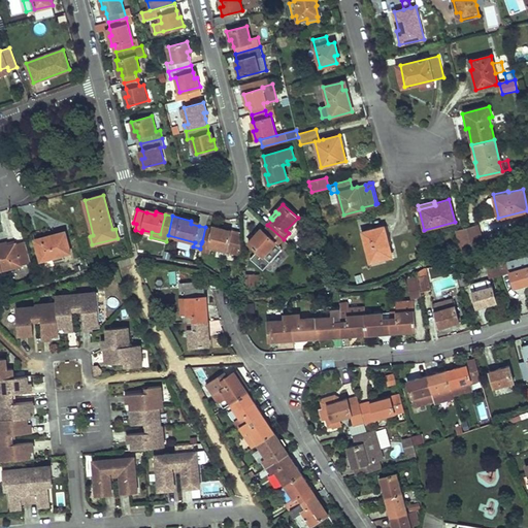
[(255,235),(249,243),(264,256),(275,242),(278,245),(284,239),(267,225),(263,230),(256,237),(255,235)]
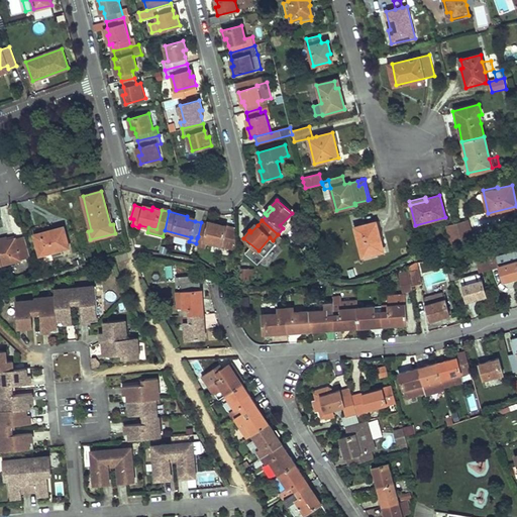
[(379,221),(354,227),(363,256),(384,251),(380,236),(382,235),(379,221)]
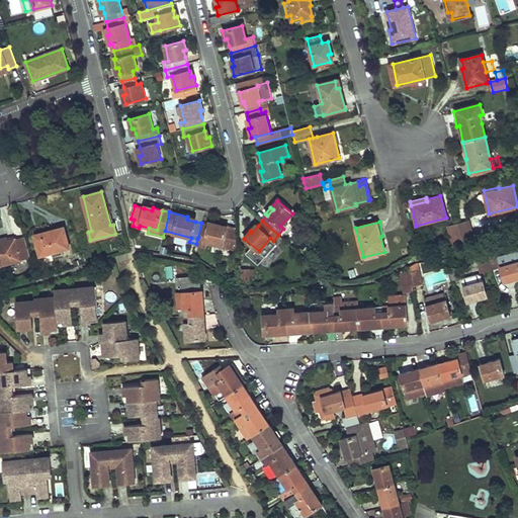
[(208,225),(201,223),(198,237),(205,239),(204,242),(238,249),(236,229),(219,225),(218,227),(208,225)]
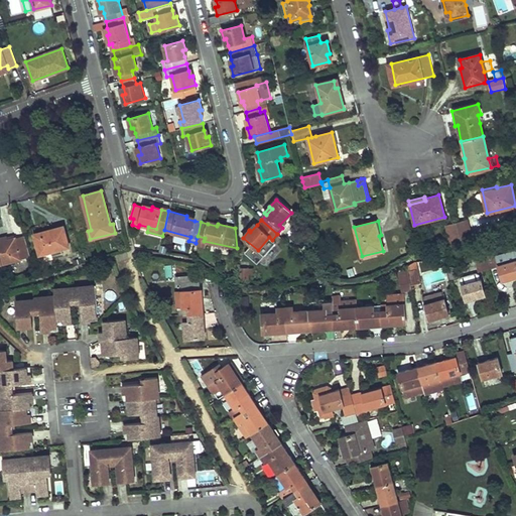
[(467,222),(456,224),(460,241),(471,238),(467,222)]
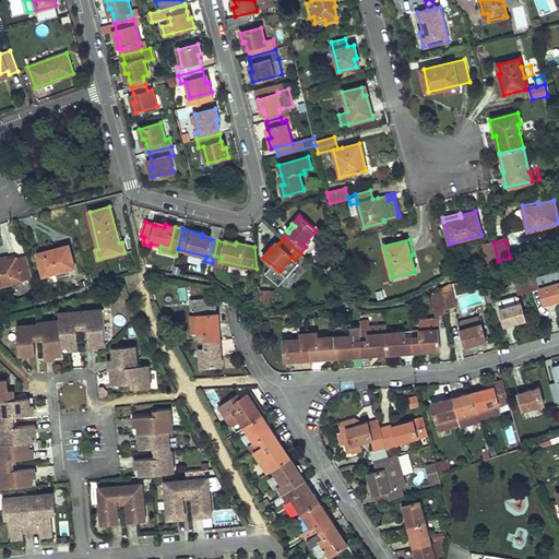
[(276,241),(270,249),(271,251),(278,244),(276,241)]
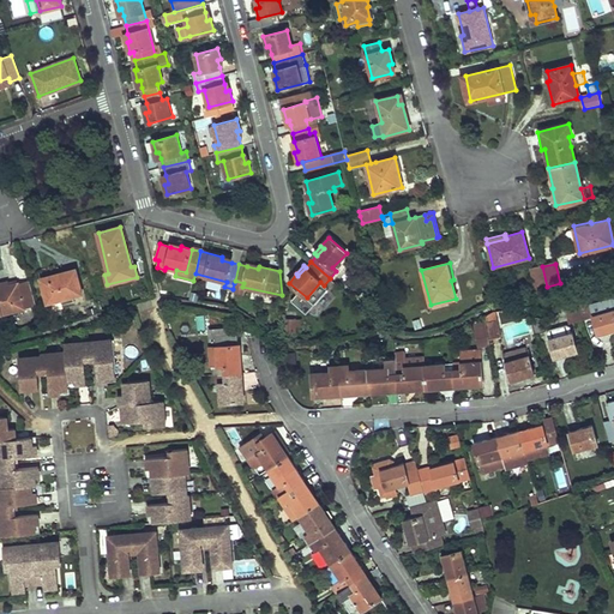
[(542,266),(531,270),(537,293),(548,290),(547,287),(542,266)]
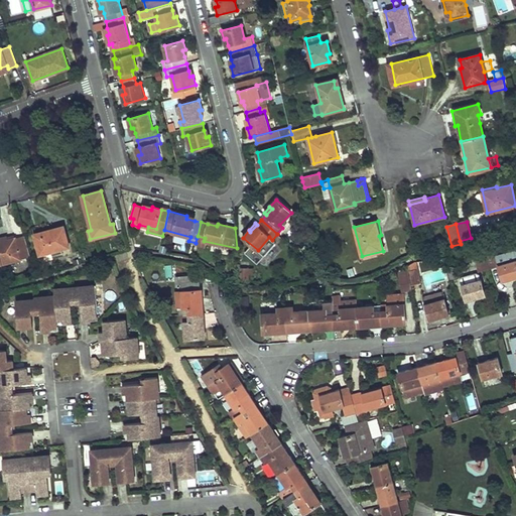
[(43,235),(35,237),(39,255),(70,247),(63,226),(42,232),(43,235)]
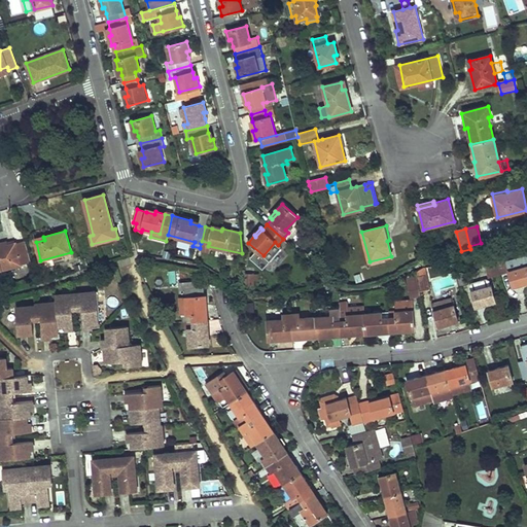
[(0,270),(30,262),(25,241),(7,245),(0,247),(0,270)]
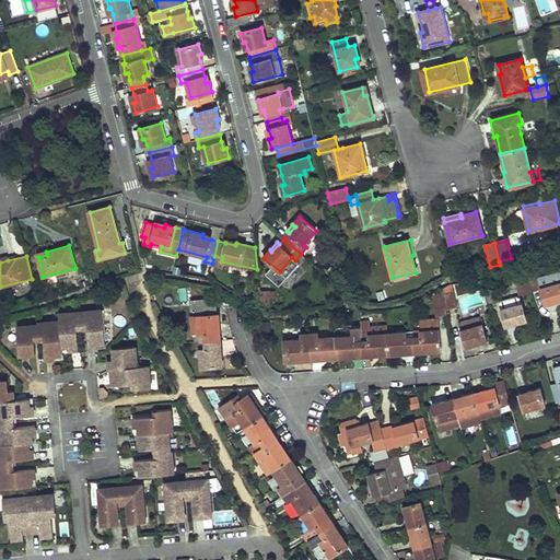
[(540,288),(545,305),(559,301),(559,268),(559,266),(536,272),(540,288)]
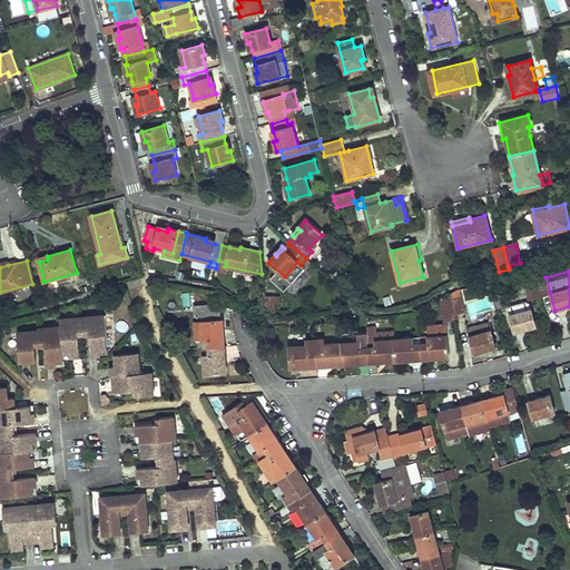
[(534,278),(539,296),(547,294),(542,274),(533,276),(534,278)]
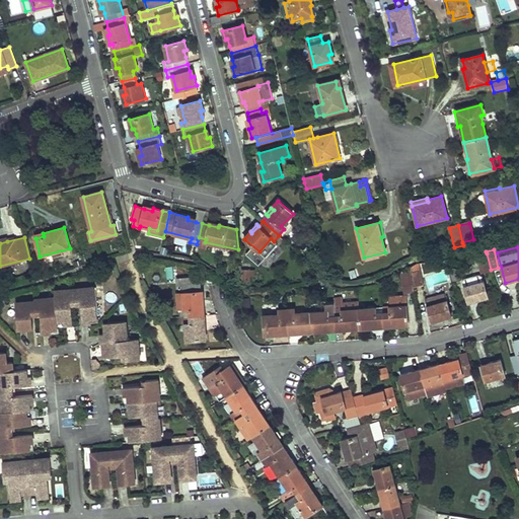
[(487,253),(476,256),(480,272),(491,270),(487,253)]
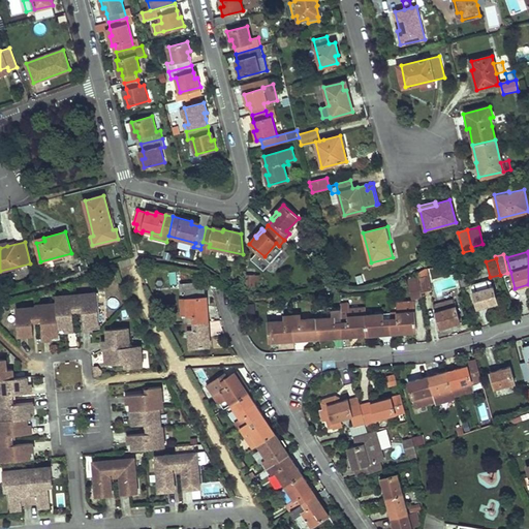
[(417,273),(407,279),(410,299),(422,297),(417,273)]
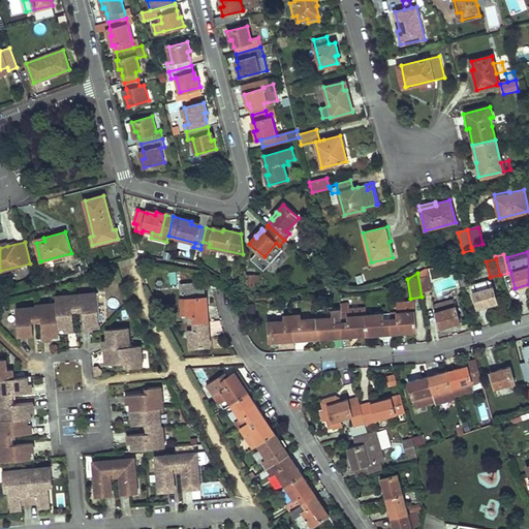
[(462,287),(469,285),(466,273),(459,275),(462,287)]
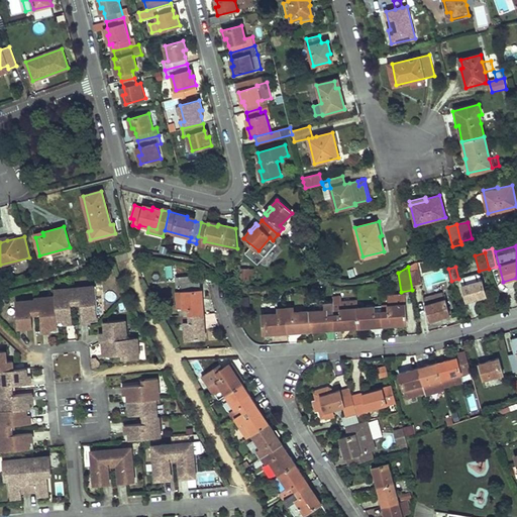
[(247,268),(238,268),(239,281),(248,280),(247,268)]
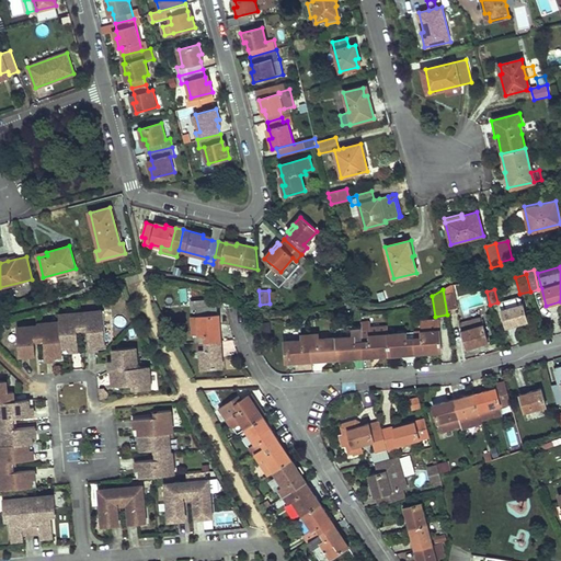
[(448,310),(455,309),(453,294),(445,295),(448,310)]
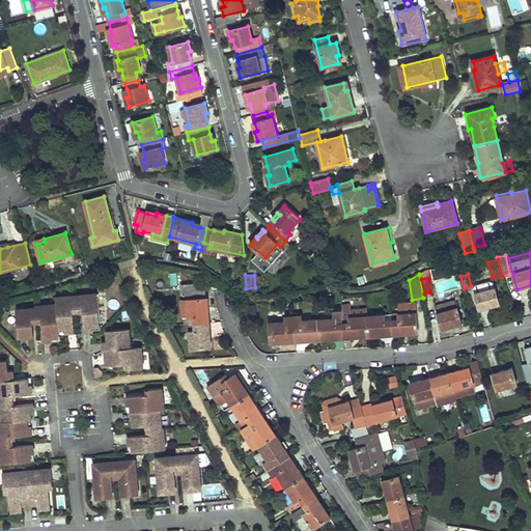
[(473,287),(479,310),(499,304),(494,286),(488,288),(486,283),(473,287)]
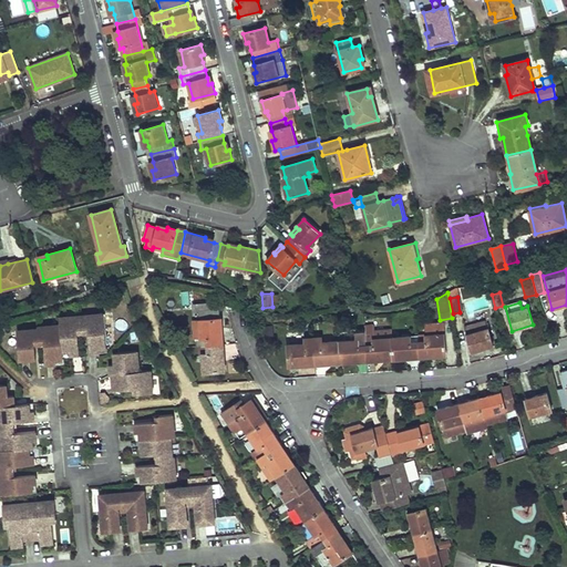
[(197,338),(198,346),(224,343),(222,318),(219,318),(219,308),(212,309),(198,310),(199,320),(200,338),(197,338)]
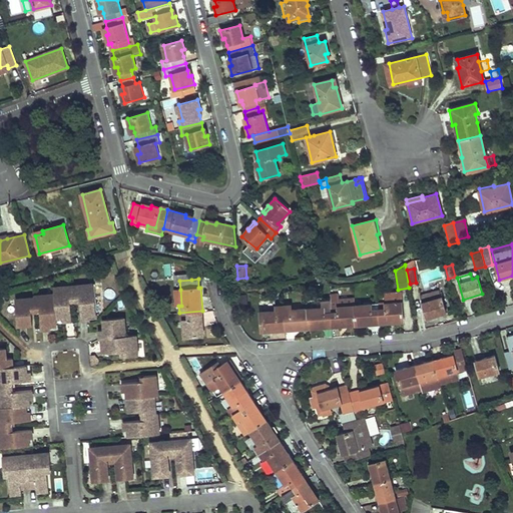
[(94,284),(74,286),(75,297),(75,298),(80,297),(80,302),(82,320),(90,319),(90,315),(97,315),(94,284)]
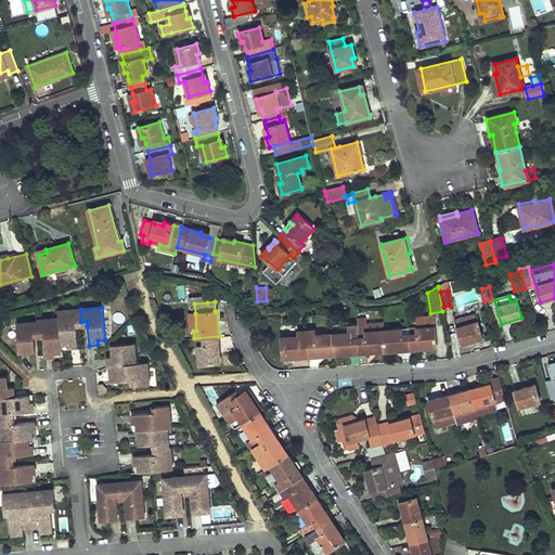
[(80,309),(59,310),(59,318),(62,341),(78,339),(77,327),(76,322),(81,322),(81,321),(80,309)]
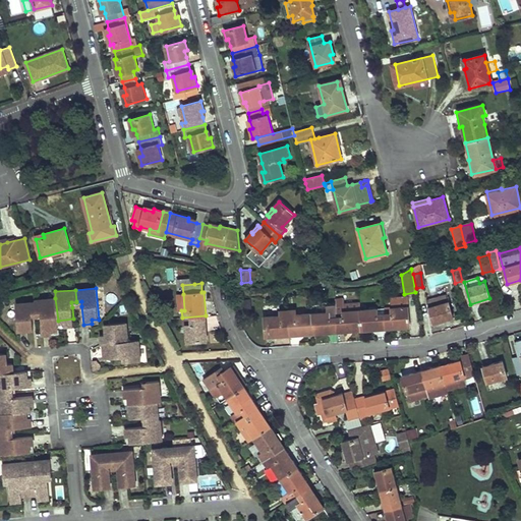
[(441,319),(442,321),(453,317),(448,301),(447,301),(446,294),(427,299),(428,305),(432,322),(441,319)]
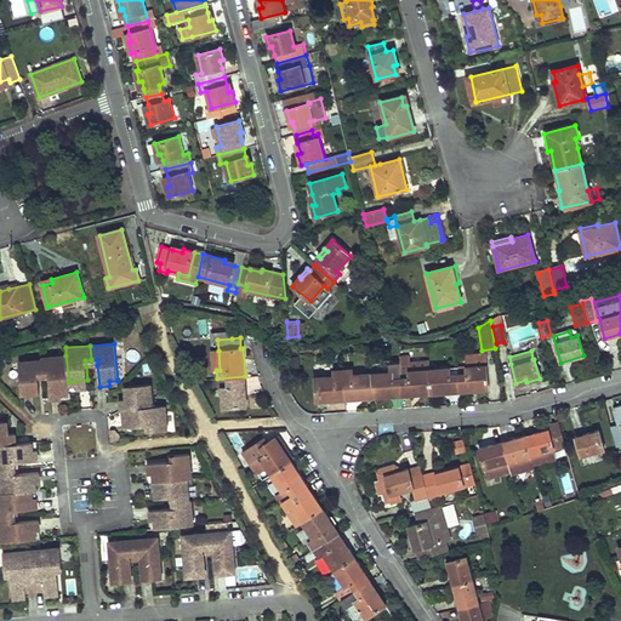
[(66,355),(43,358),(43,360),(44,371),(44,372),(50,371),(50,377),(52,399),(62,398),(62,393),(70,393),(70,392),(69,392),(69,382),(66,355)]
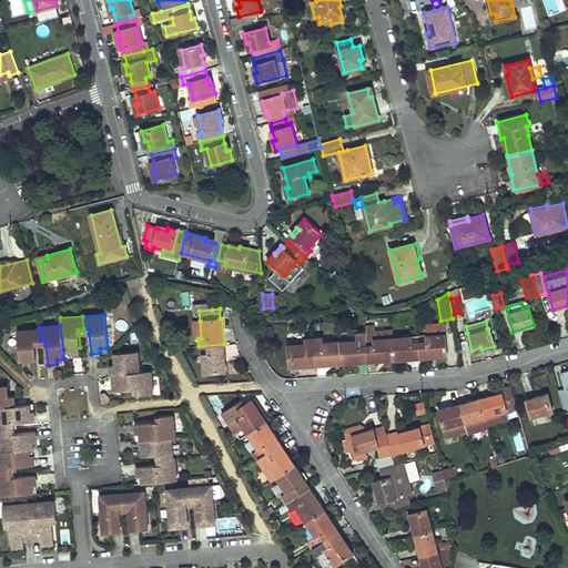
[(427,335),(418,336),(419,357),(446,356),(445,326),(427,327),(427,335)]
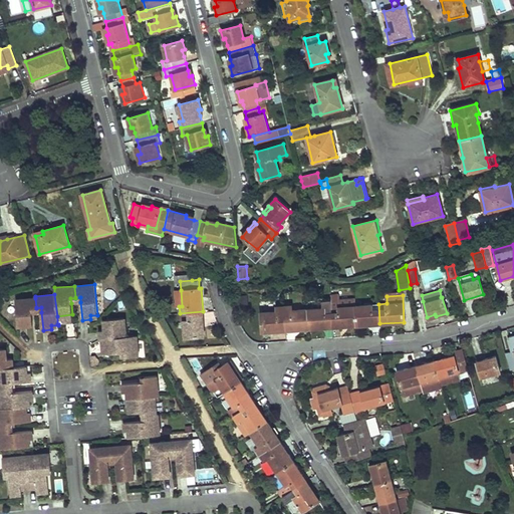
[(35,298),(16,299),(18,326),(33,324),(32,313),(32,308),(36,308),(36,307),(35,298)]
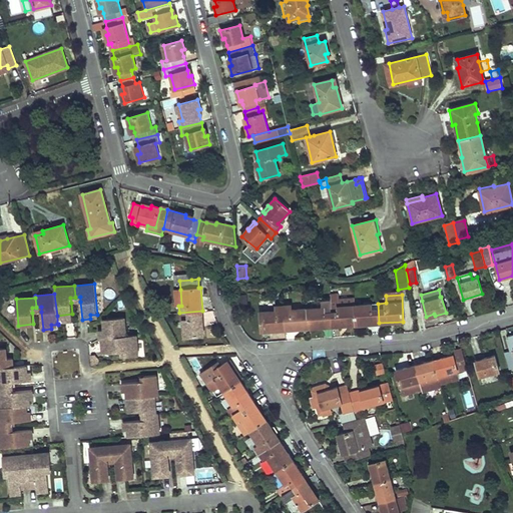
[(323,308),(308,309),(309,328),(332,327),(331,301),(331,300),(323,300),(323,308)]
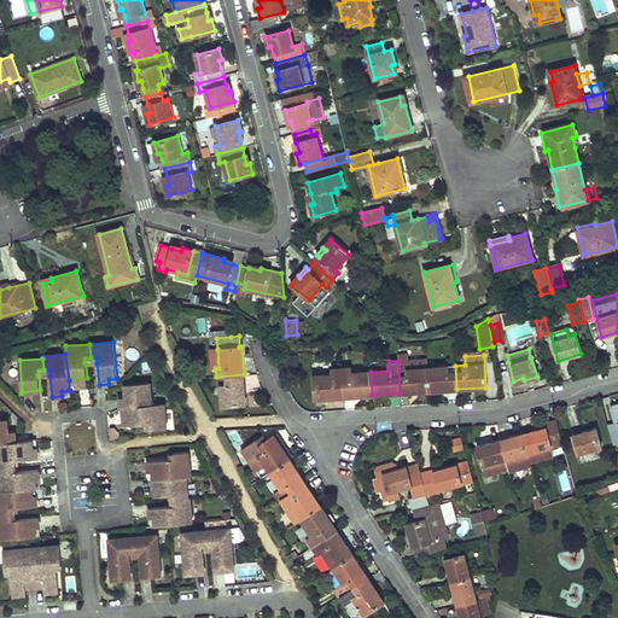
[(408,369),(407,362),(398,362),(400,394),(409,392),(409,395),(419,394),(419,392),(429,391),(426,367),(408,369)]
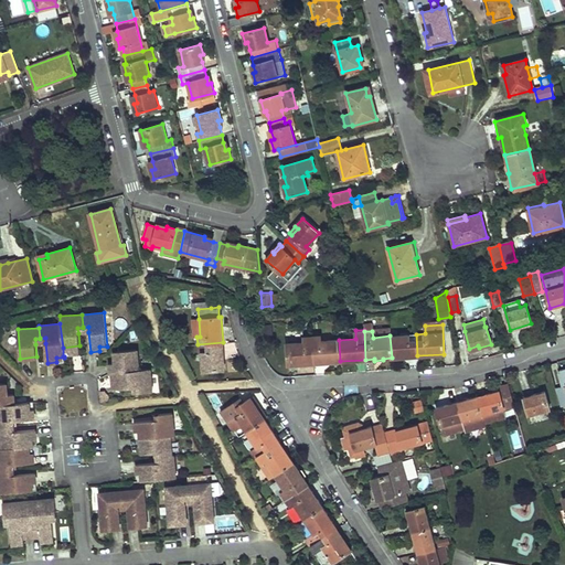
[(416,334),(390,336),(392,358),(417,355),(416,334)]
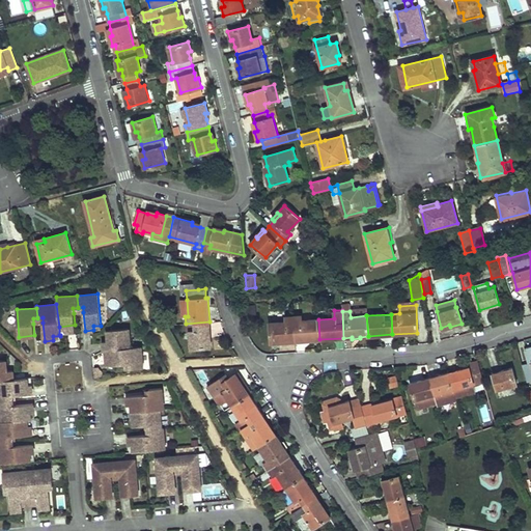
[(287,322),(270,323),(271,342),(296,340),(294,315),(286,316),(287,322)]
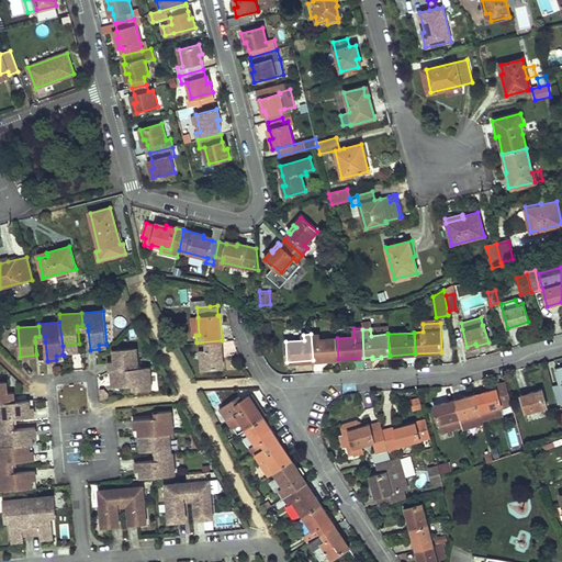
[(318,334),(311,334),(313,360),(338,359),(337,338),(319,339),(318,334)]
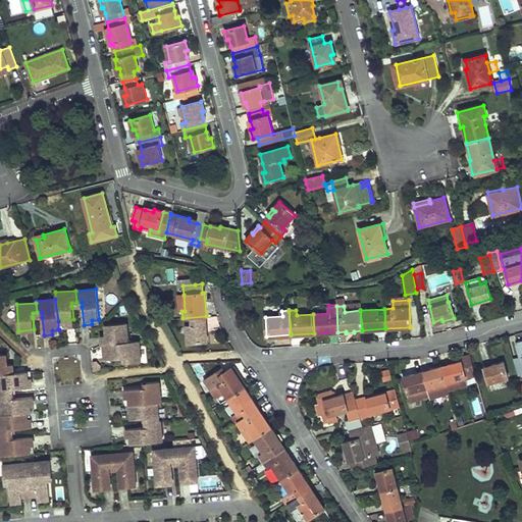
[(187,324),(188,343),(207,341),(206,316),(183,318),(183,324),(187,324)]
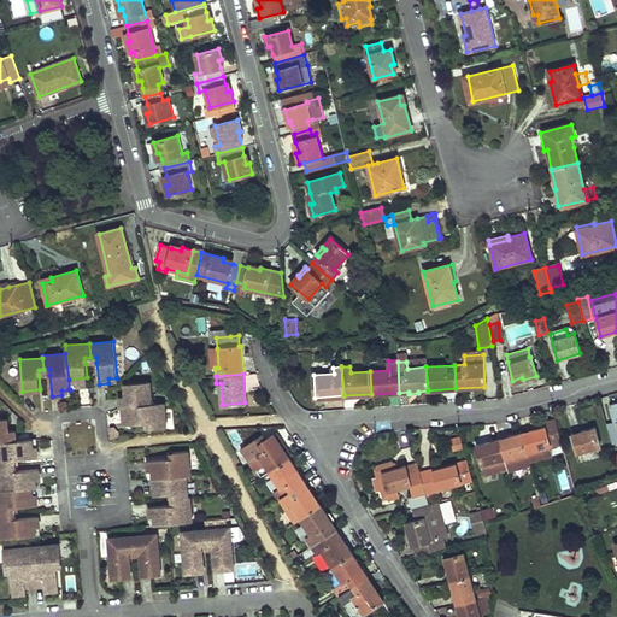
[(151,381),(125,383),(127,393),(129,393),(129,395),(127,395),(119,397),(121,406),(128,406),(153,404),(151,381)]
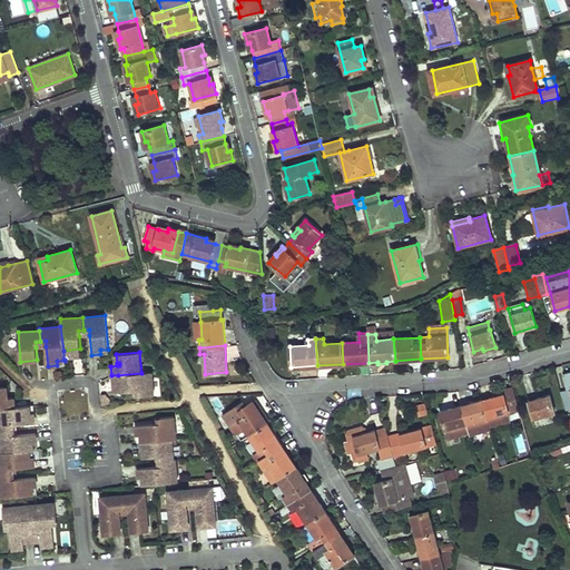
[(569,371),(563,373),(568,390),(560,392),(564,410),(569,408),(569,371)]
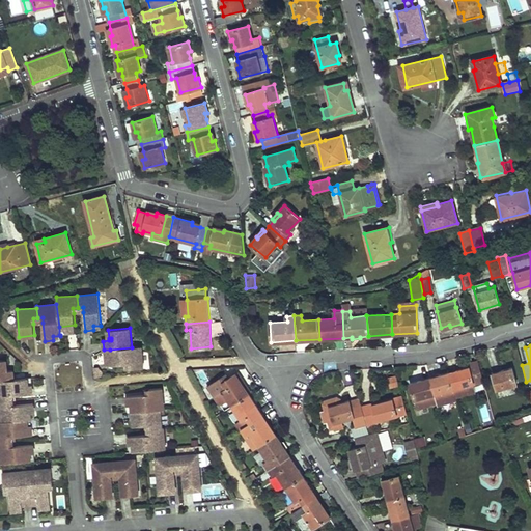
[(132,347),(110,350),(110,356),(107,356),(107,365),(124,363),(131,363),(131,368),(136,367),(134,346),(132,347)]
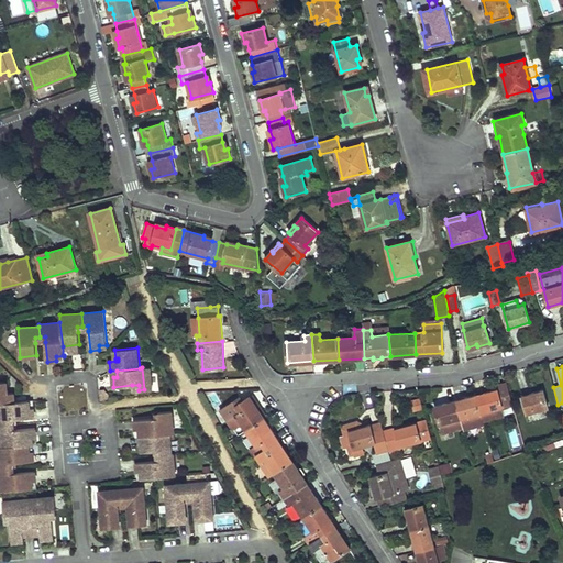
[(6,382),(0,382),(0,403),(14,401),(13,393),(7,393),(4,393),(4,390),(7,390),(6,382)]
